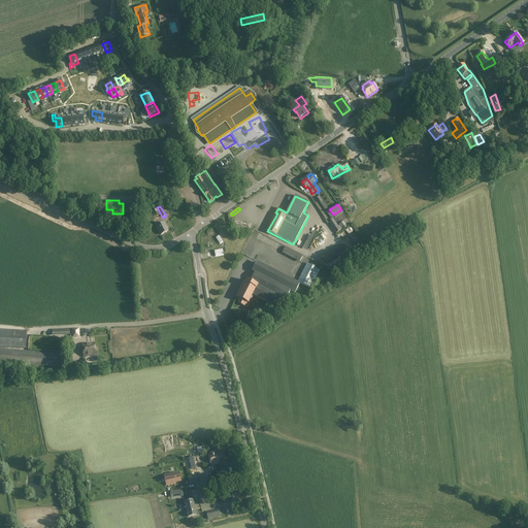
[(236,215),(237,218),(236,219),(240,229),(248,226),(241,211),(236,215)]
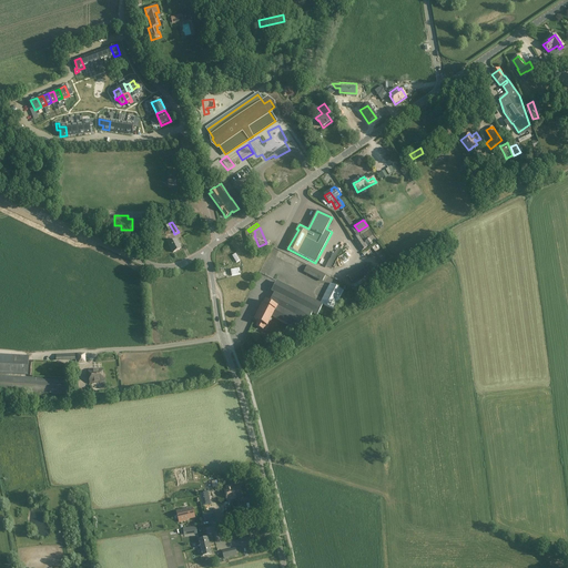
[(358,236),(353,240),(362,252),(367,249),(367,247),(368,247),(365,243),(364,244),(358,236)]
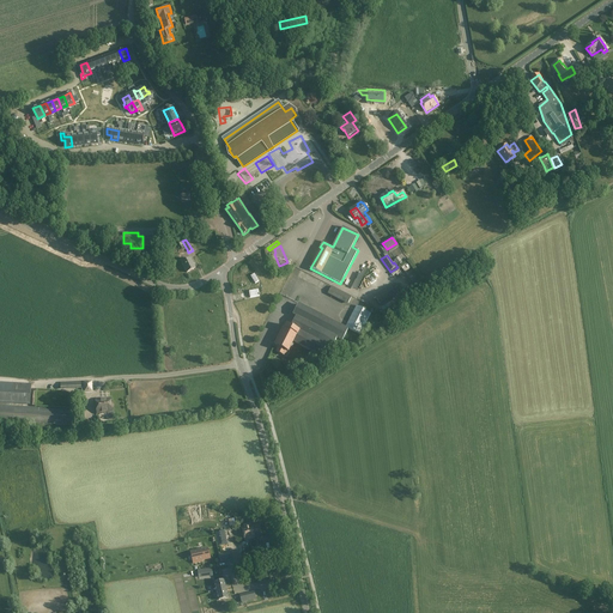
[(190,259),(182,263),(187,273),(195,268),(190,259)]
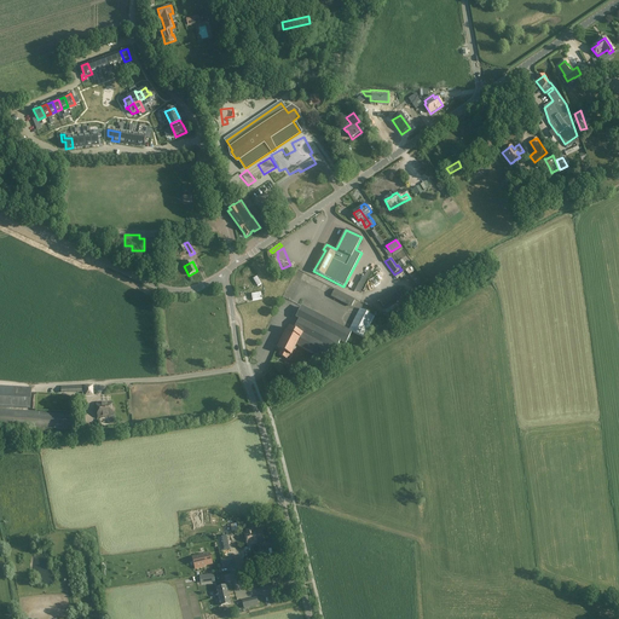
[(250,293),(249,278),(239,279),(239,289),(242,289),(242,294),(250,293)]
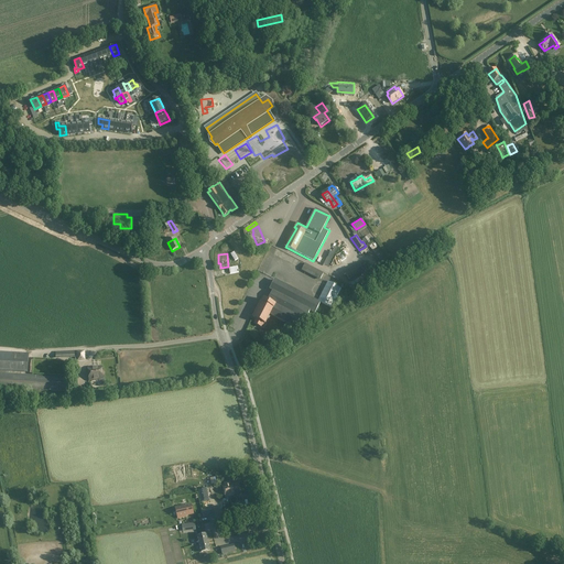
[(325,273),(304,263),(302,267),(304,268),(303,271),(322,280),(325,273)]
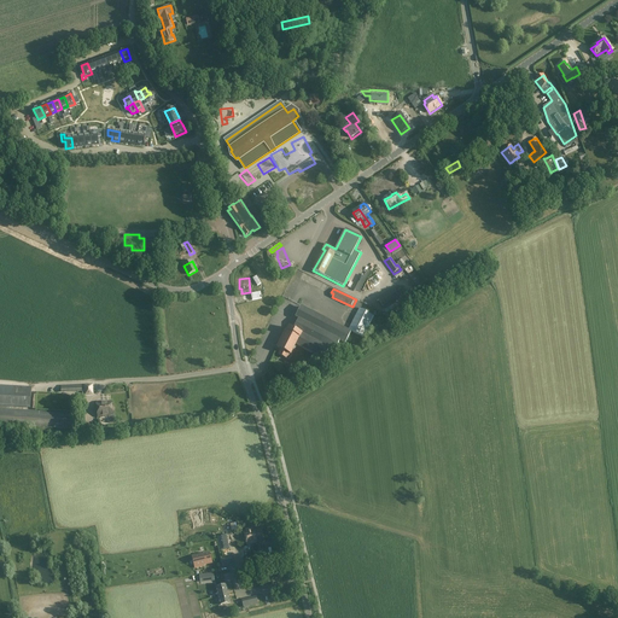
[(394,289),(378,299),(383,307),(400,297),(394,289)]
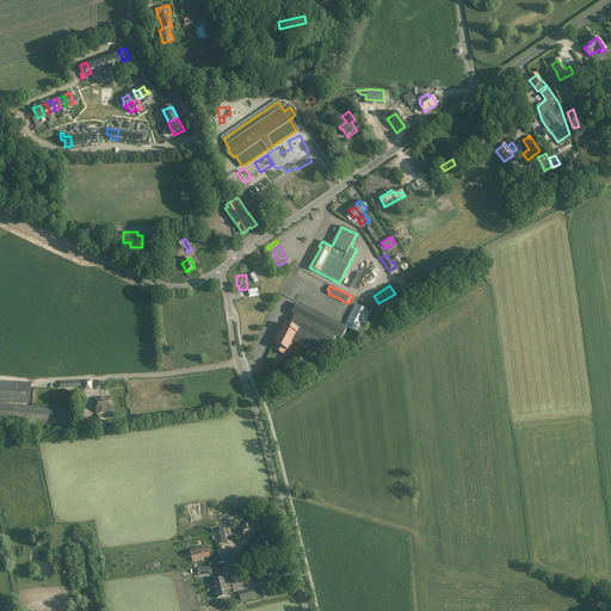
[(301,295),(314,298),(316,294),(302,289),(301,295)]
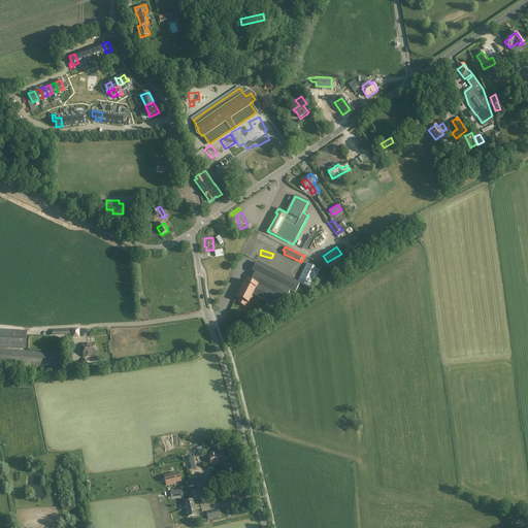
[(240,299),(238,303),(244,306),(245,305),(246,305),(248,303),(249,303),(253,295),(276,307),(282,298),(286,300),(291,292),(295,294),(300,285),(260,263),(251,283),(248,281),(245,284),(238,298),(240,299)]
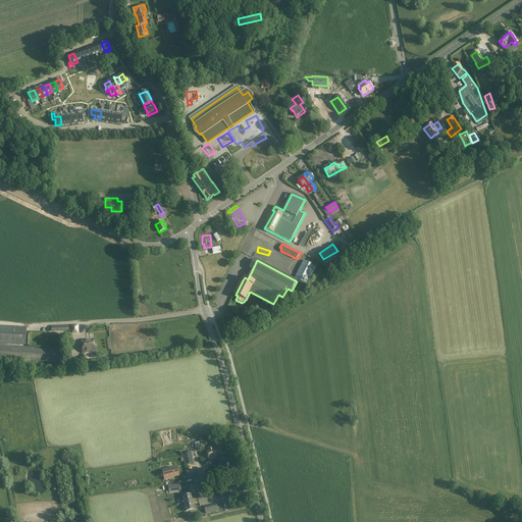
[(304,261),(295,279),(307,285),(316,267),(304,261)]
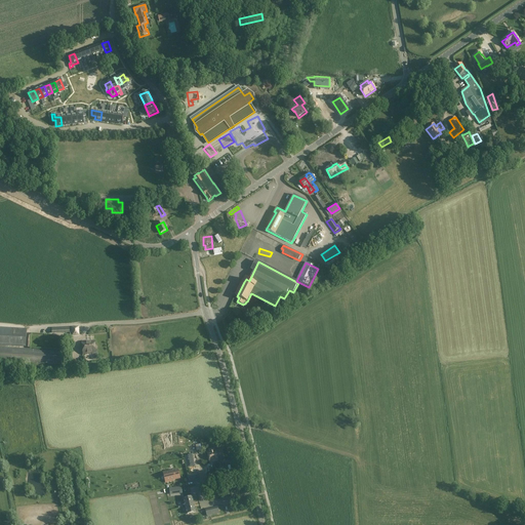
[(79,326),(71,327),(72,336),(80,336),(79,326)]
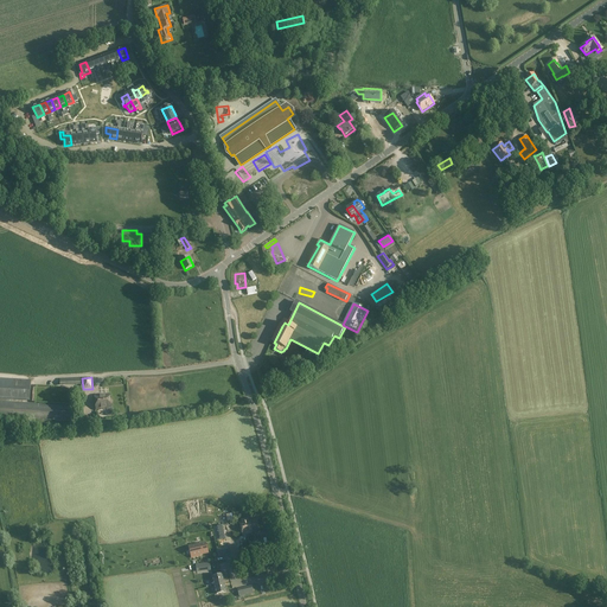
[(0,378),(0,398),(30,401),(31,381),(0,378)]
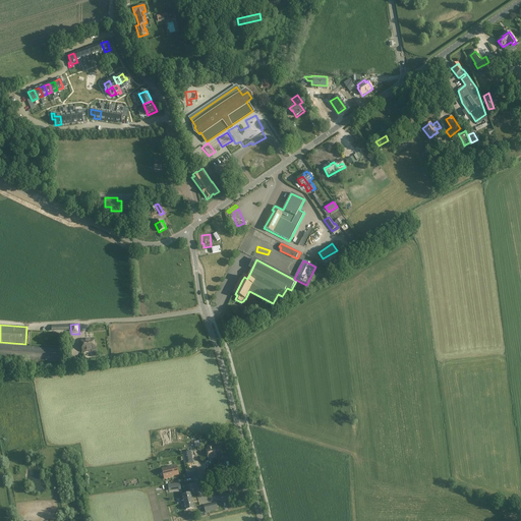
[(94,339),(81,340),(82,351),(95,350),(94,339)]
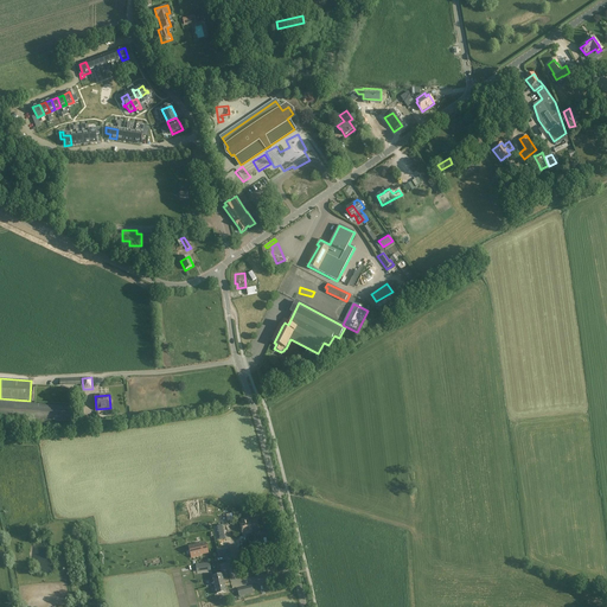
[(248,522),(248,519),(241,521),(241,523),(240,523),(243,536),(251,534),(250,532),(251,532),(253,532),(253,531),(253,530),(251,531),(250,531),(250,530),(250,529),(250,528),(250,525),(249,523),(248,523),(248,522)]
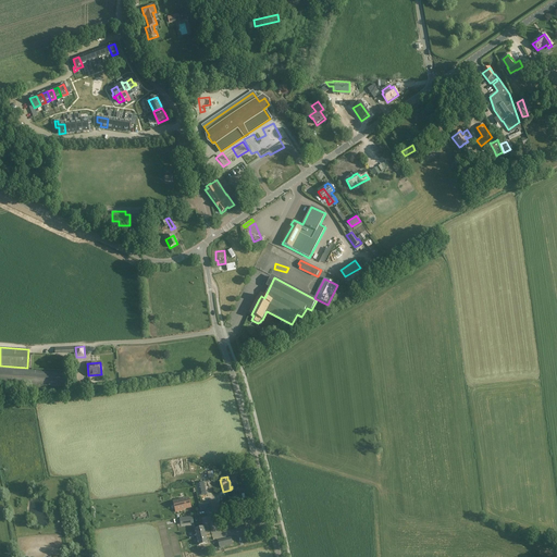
[(231,490),(237,489),(235,477),(227,479),(227,480),(229,480),(230,482),(230,484),(230,485),(230,486),(230,487),(231,487),(232,486),(232,487),(232,489),(231,489),(230,489),(231,490)]
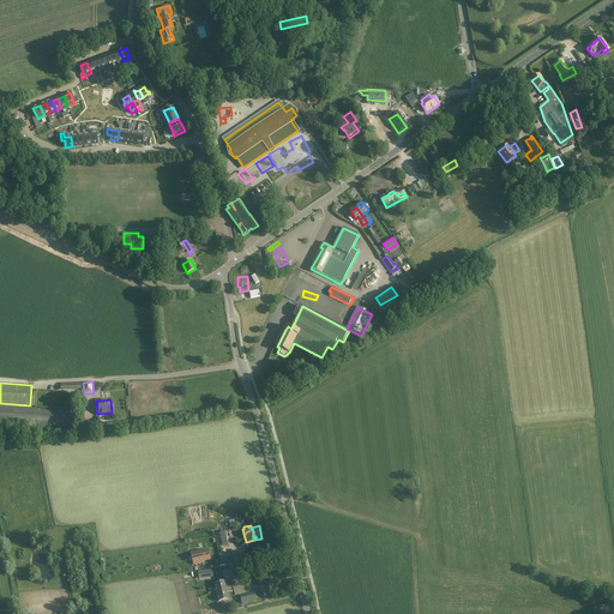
[(216,534),(218,547),(227,545),(224,533),(216,534)]
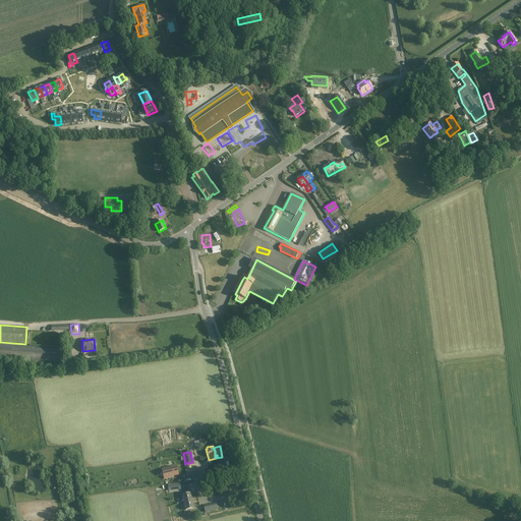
[(221,460),(198,465),(200,473),(223,468),(221,460)]
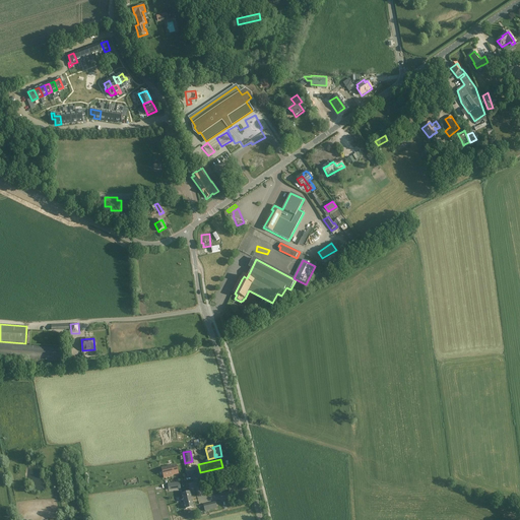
[(235,460),(229,462),(232,474),(238,472),(235,460)]
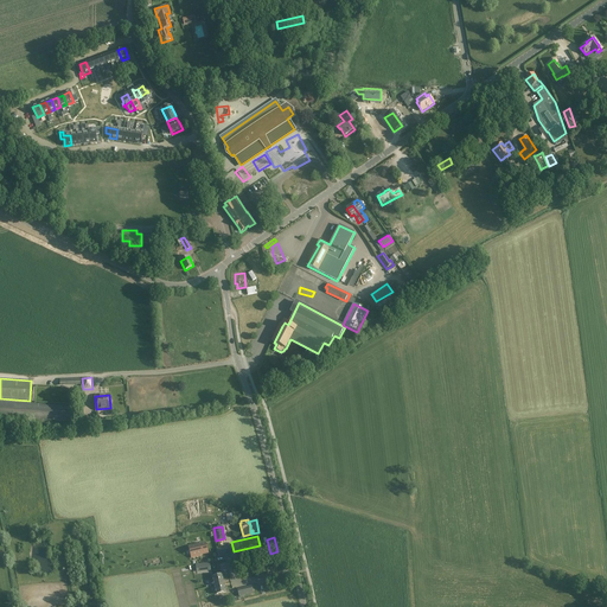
[(205,543),(190,547),(192,557),(200,556),(200,555),(208,553),(205,543)]
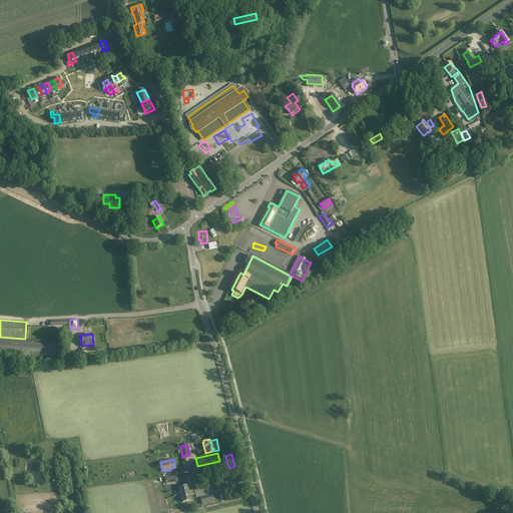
[(191,462),(182,464),(184,470),(193,468),(191,462)]
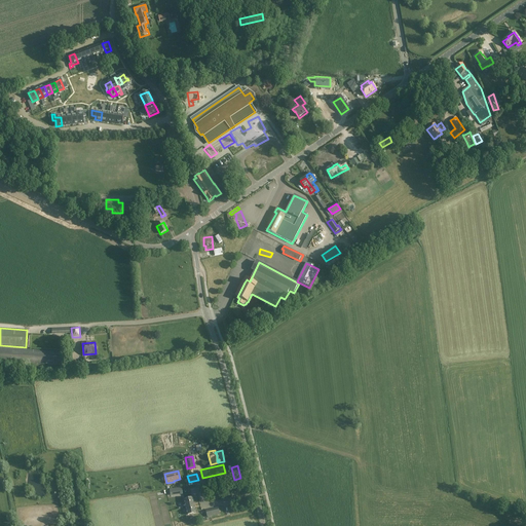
[(192,498),(184,500),(186,508),(194,505),(192,498)]
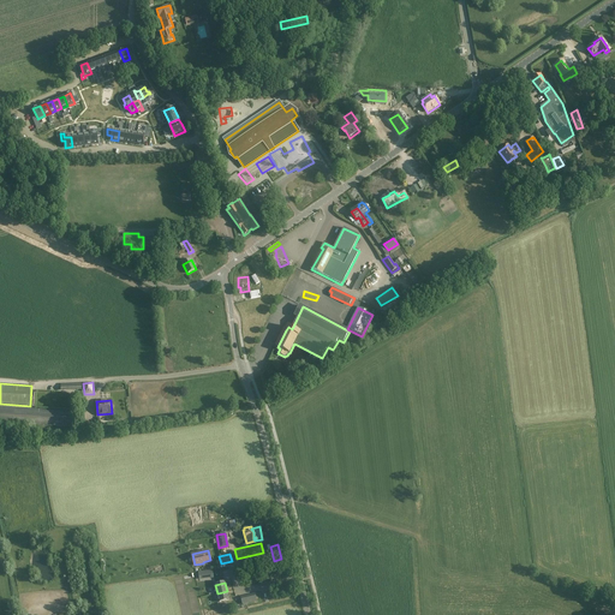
[(227,591),(218,593),(220,602),(228,599),(227,591)]
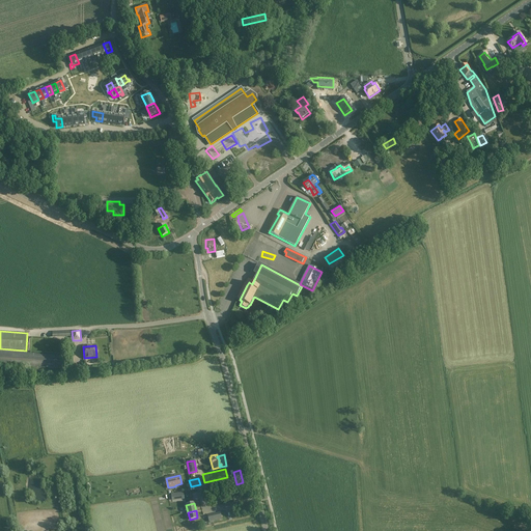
[(220,513),(208,516),(210,522),(222,519),(220,513)]
